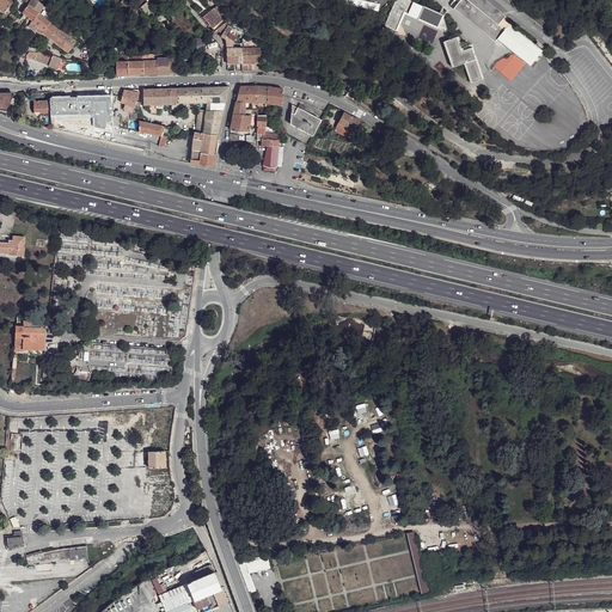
[(5,0),(0,0),(0,10),(1,11),(4,13),(6,12),(10,7),(11,5),(5,0)]
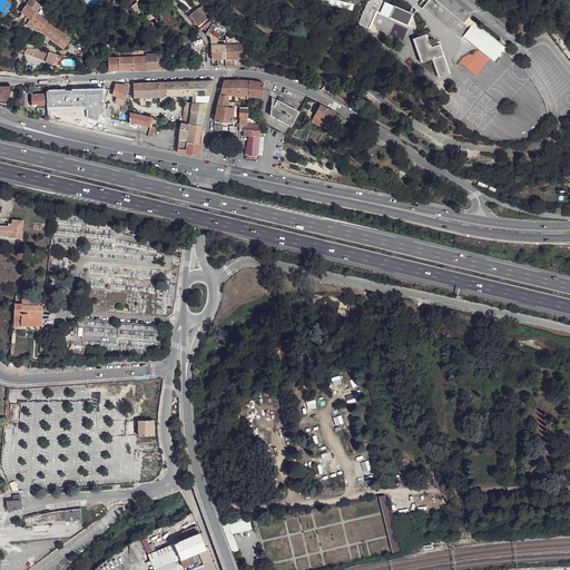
[(27,6),(36,12),(41,6),(33,0),(29,0),(27,5),(27,6)]
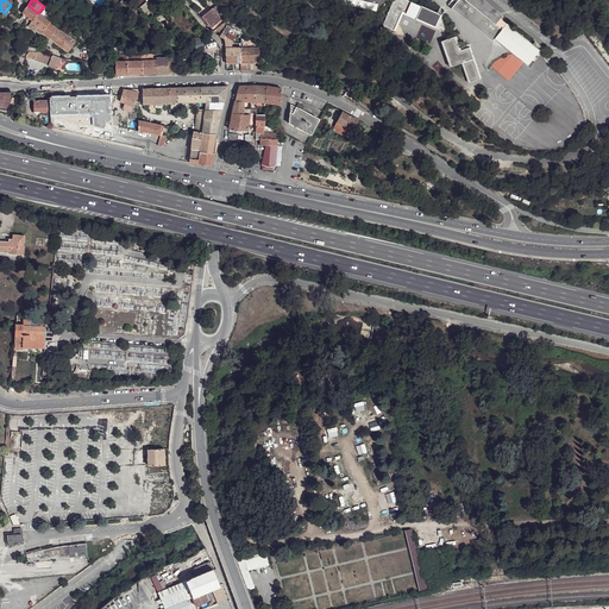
[(110,0),(107,0),(96,10),(98,12),(111,1),(110,0)]
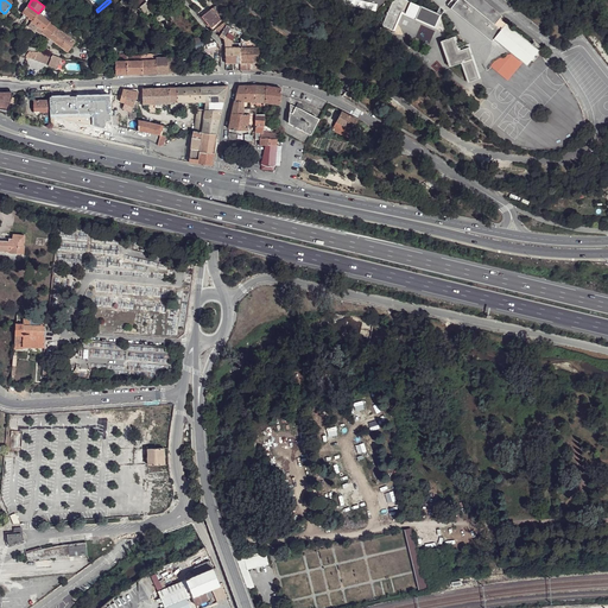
[(143,0),(140,0),(137,4),(145,13),(152,7),(146,2),(145,2),(143,0)]
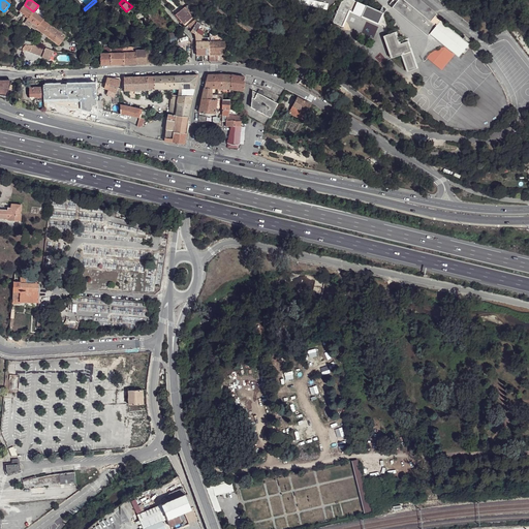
[(339,26),(342,27),(349,11),(378,23),(379,22),(382,13),(382,12),(380,11),(352,0),(343,0),(341,2),(332,22),(333,23),(339,26)]
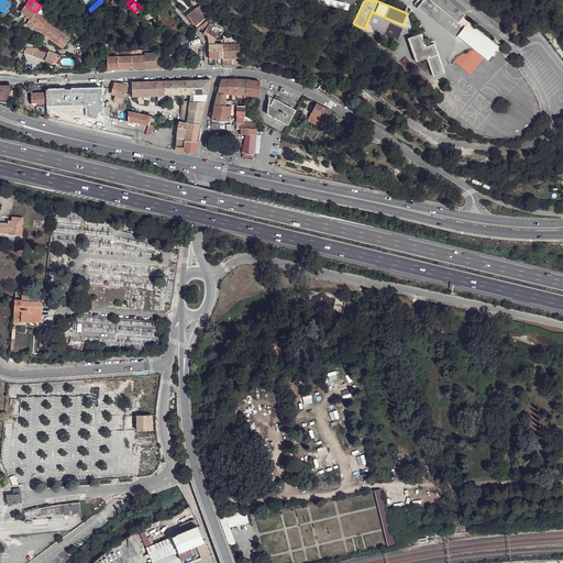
[(418,7),(456,37),(465,28),(459,22),(430,0),(423,0),(419,4),(418,7)]
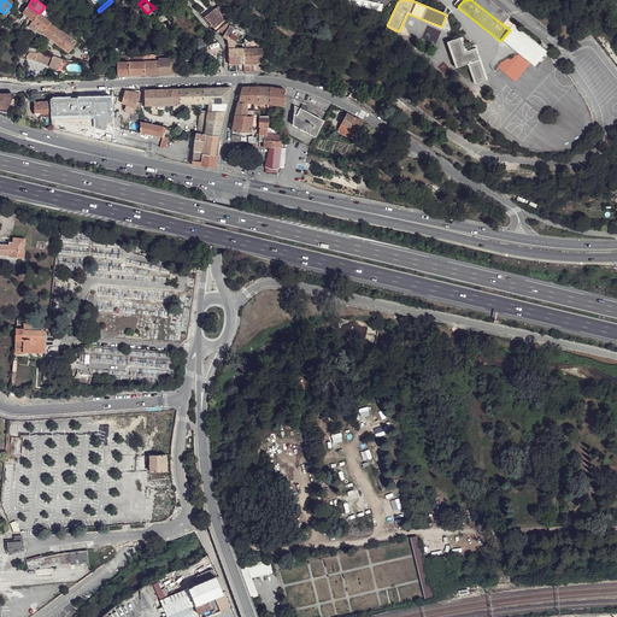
[(471,0),(503,24),(507,18),(510,16),(491,0),(471,0)]
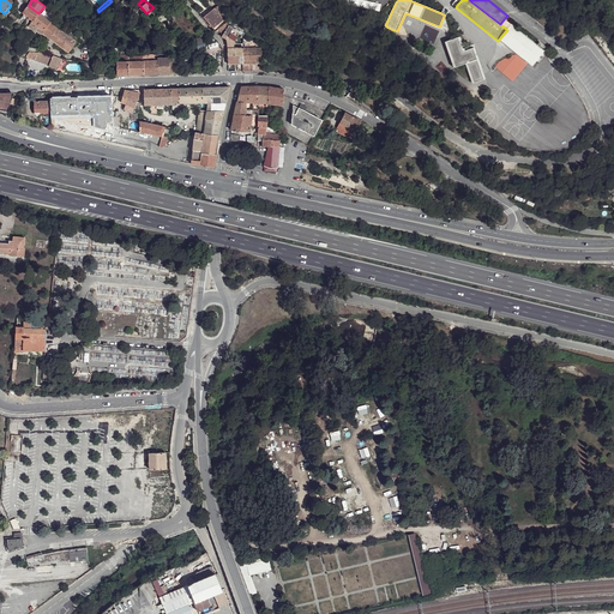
[(29,5),(23,13),(30,19),(32,20),(34,22),(38,13),(29,6),(29,5)]
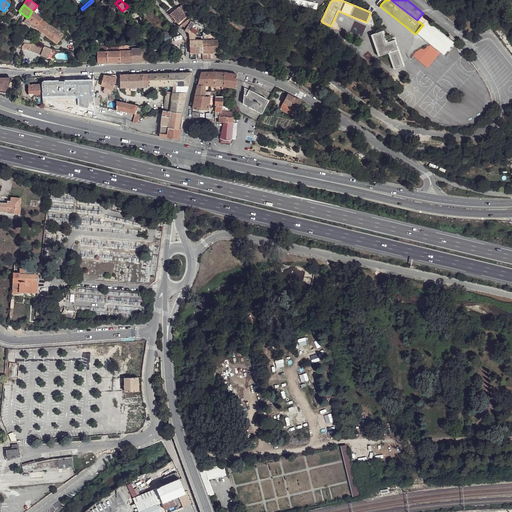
[(42,18),(46,12),(37,5),(32,11),(42,18)]
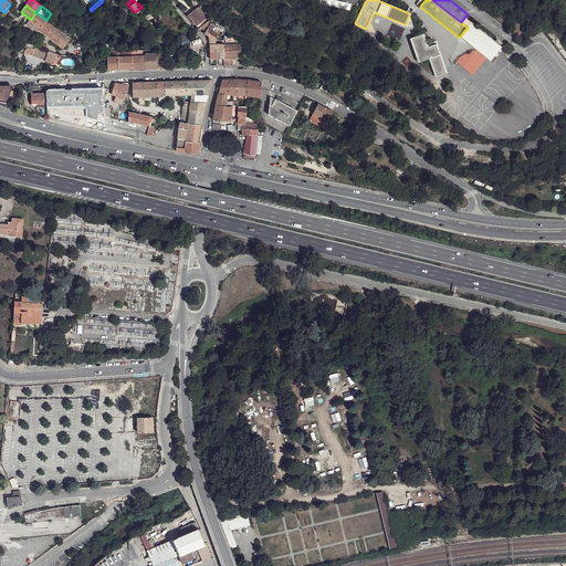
[(142,7),(135,12),(139,17),(145,11),(142,7)]
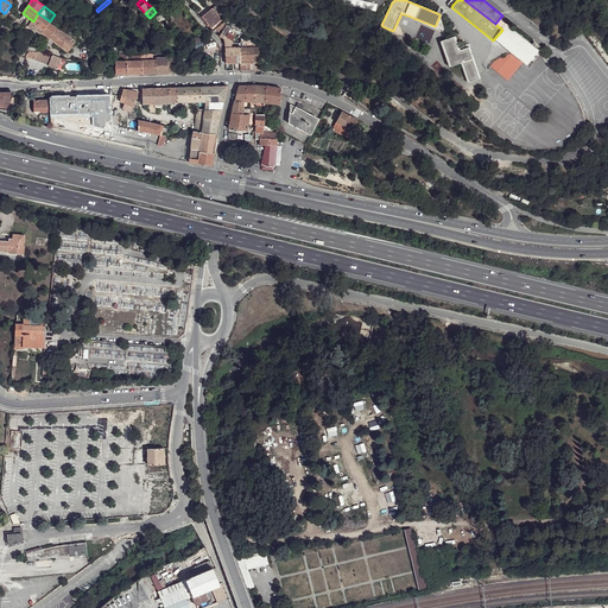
[(216,16),(211,8),(202,16),(211,29),(215,25),(221,20),(216,16)]
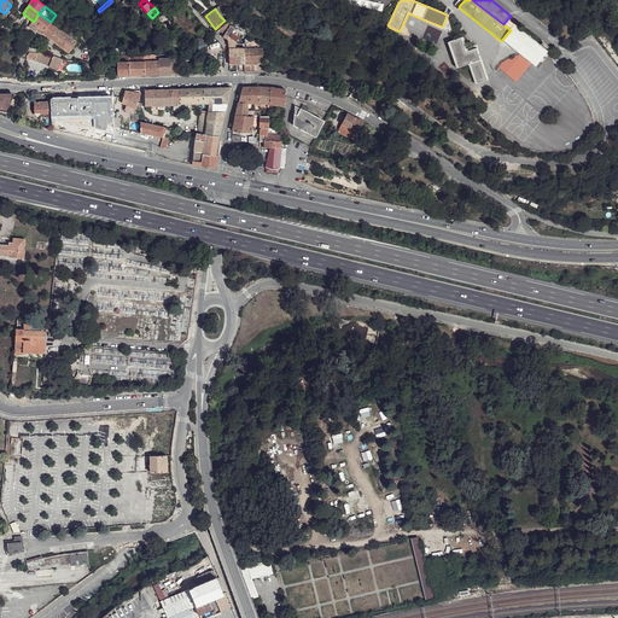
[(51,22),(39,13),(34,22),(33,21),(31,22),(38,27),(35,30),(41,34),(42,33),(48,38),(51,40),(58,29),(50,23),(51,22)]
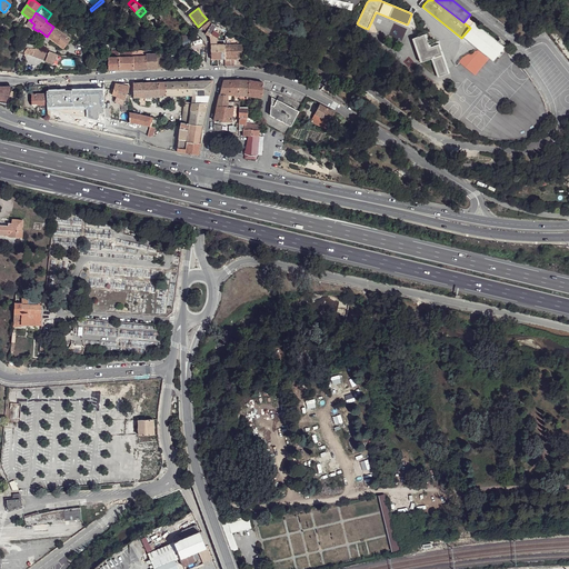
[(407,26),(407,25),(376,12),(368,29),(369,29),(377,13),(407,27),(407,26)]
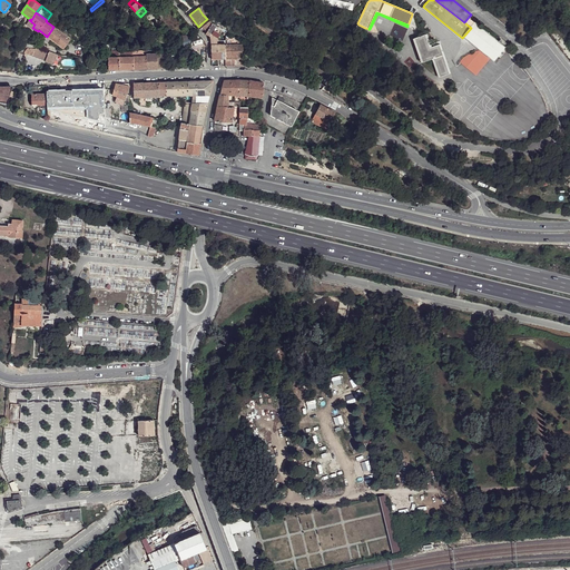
[(491,59),(494,61),(505,47),(469,17),(464,22),(471,28),(472,29),(465,38),(481,50),(491,59)]
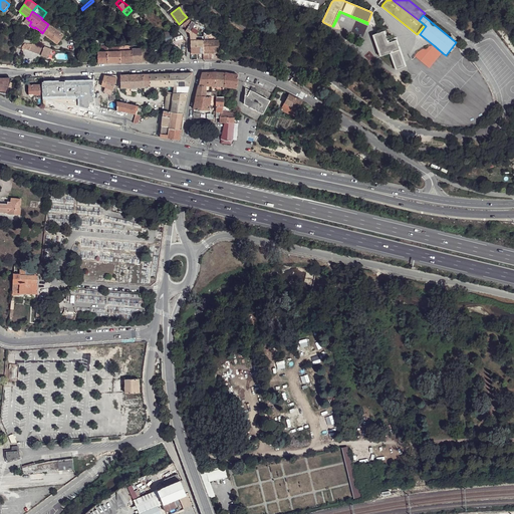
[(188,21),(189,20),(187,17),(182,21),(188,28),(191,23),(188,21)]
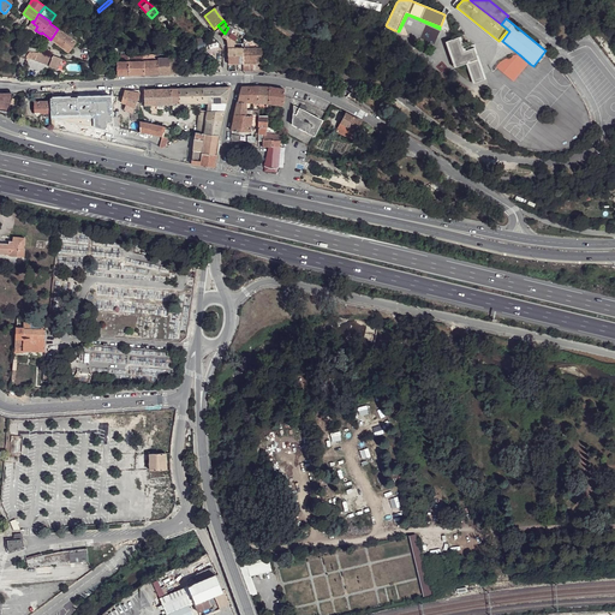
[(225,34),(222,37),(227,40),(233,31),(233,30),(230,27),(228,28),(225,34)]
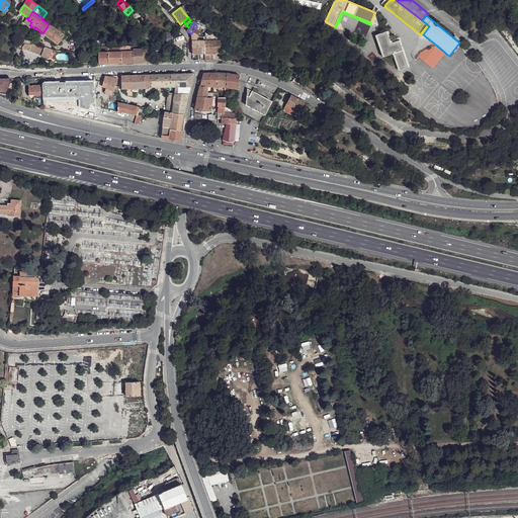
[(64,36),(49,24),(42,33),(58,46),(64,36)]
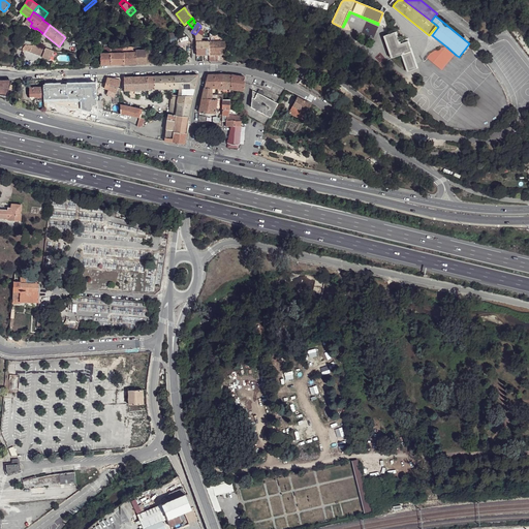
[(299,33),(300,29),(283,25),(282,29),(299,33)]
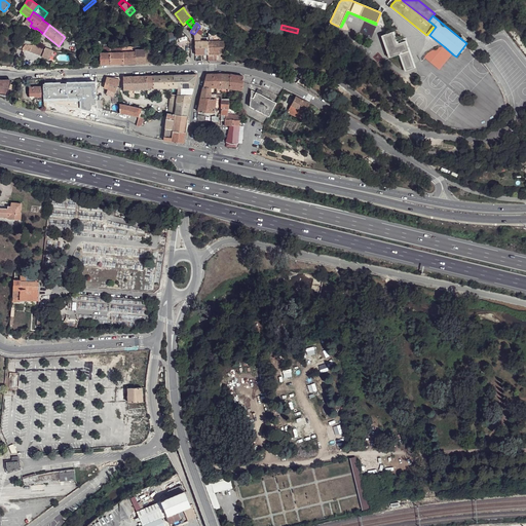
[(194,34),(190,32),(194,36),(194,39),(194,41),(200,41),(200,38),(205,30),(199,27),(194,34)]
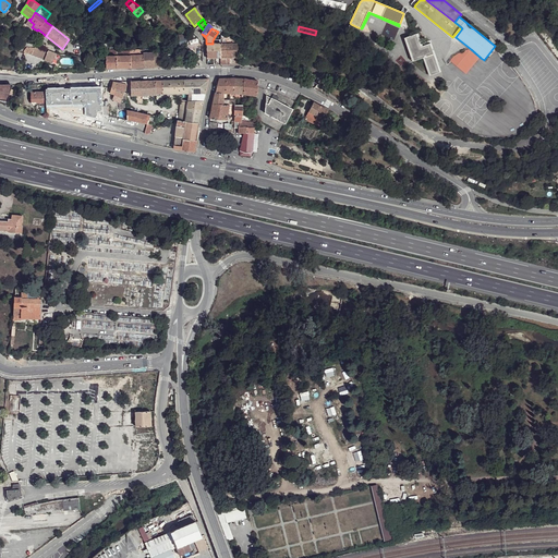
[(440,72),(433,48),(424,51),(417,33),(416,34),(424,57),(433,53),(439,72),(440,72)]
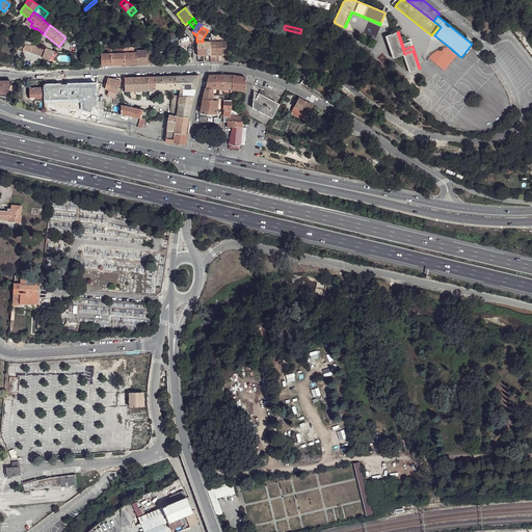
[(190,40),(184,32),(182,33),(180,38),(181,43),(190,40)]
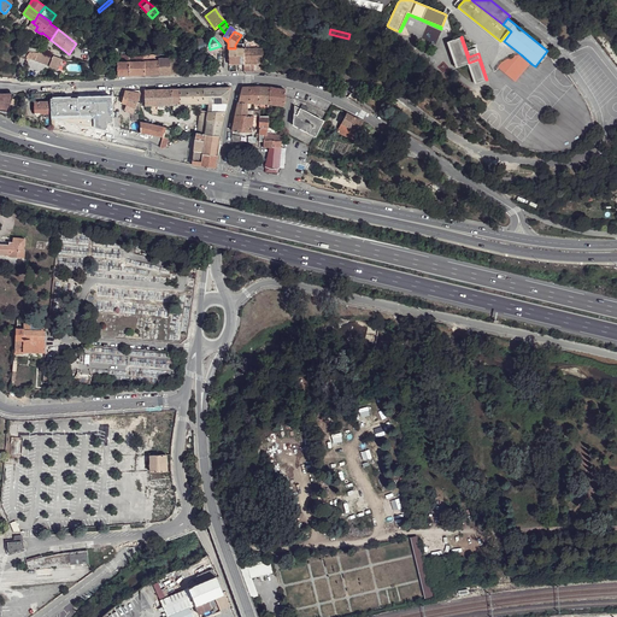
[(469,63),(460,37),(448,41),(457,68),(469,63)]
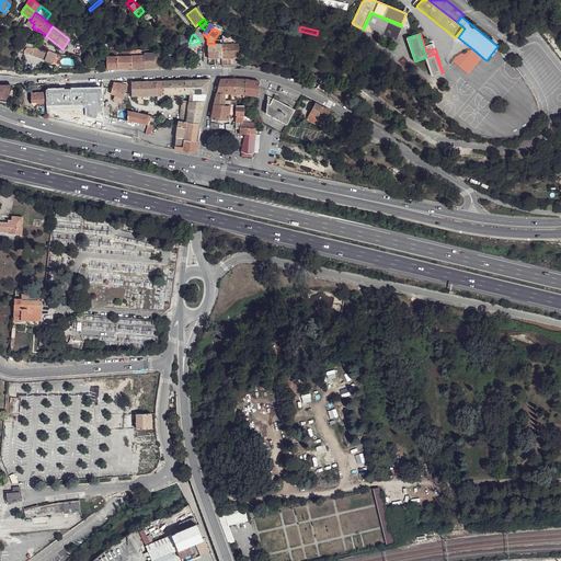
[(221,45),(208,45),(208,58),(221,58),(221,45)]
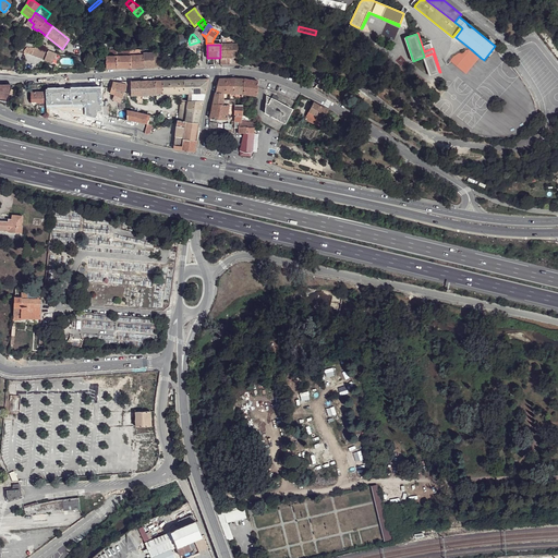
[(222,45),(220,45),(220,58),(220,64),(237,64),(237,58),(233,58),(233,50),(232,45),(231,45),(222,45)]
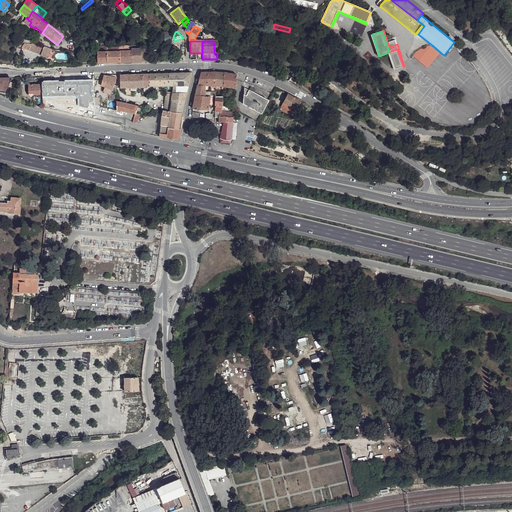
[(22,48),(23,50),(29,51),(49,58),(49,56),(52,50),(44,47),(44,48),(36,44),(36,45),(32,44),(28,43),(25,44),(22,47),(22,48)]
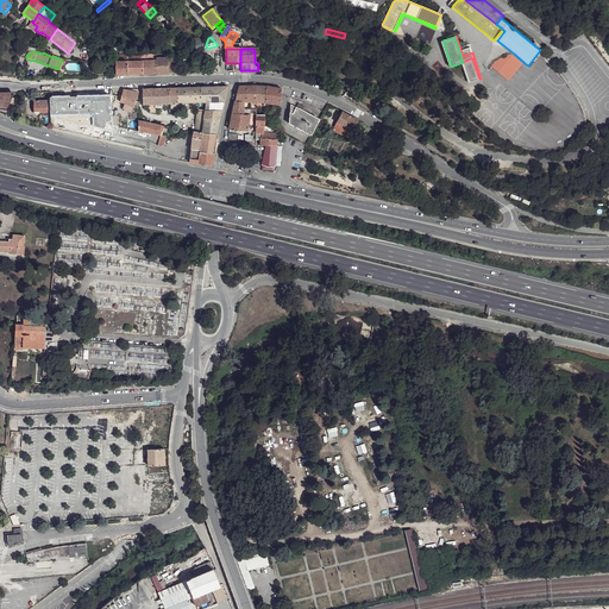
[(525,63),(514,54),(502,58),(496,62),(491,67),(509,81),(525,63)]
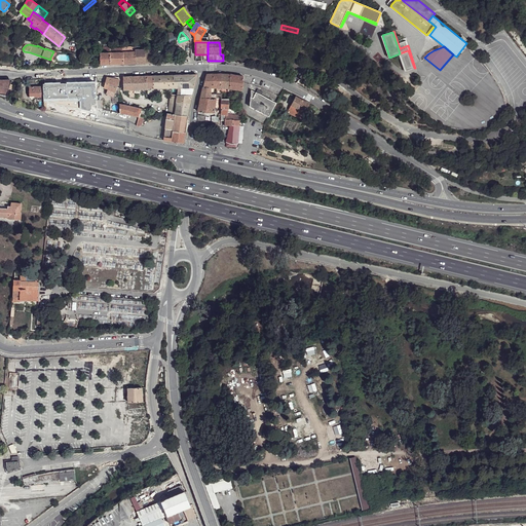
[(110,53),(110,65),(123,65),(123,52),(122,48),(110,49),(110,53)]
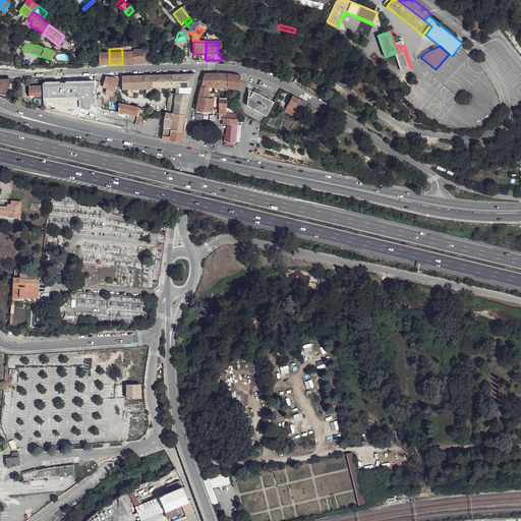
[(121,48),(122,52),(122,64),(134,63),(134,52),(134,50),(133,49),(133,48),(121,48)]
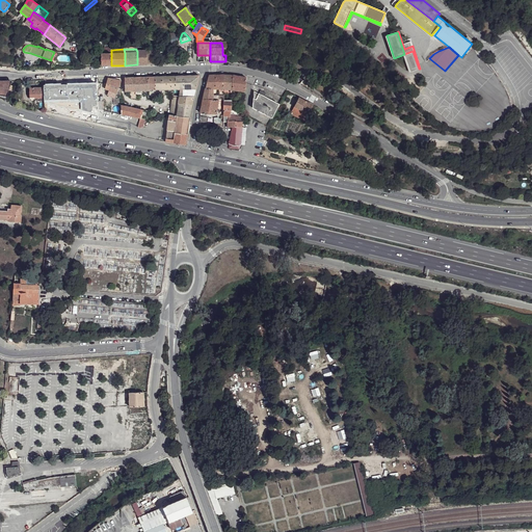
[(139,50),(136,50),(137,51),(137,53),(137,64),(148,64),(153,64),(153,57),(152,57),(148,57),(147,52),(147,51),(139,51),(139,50)]
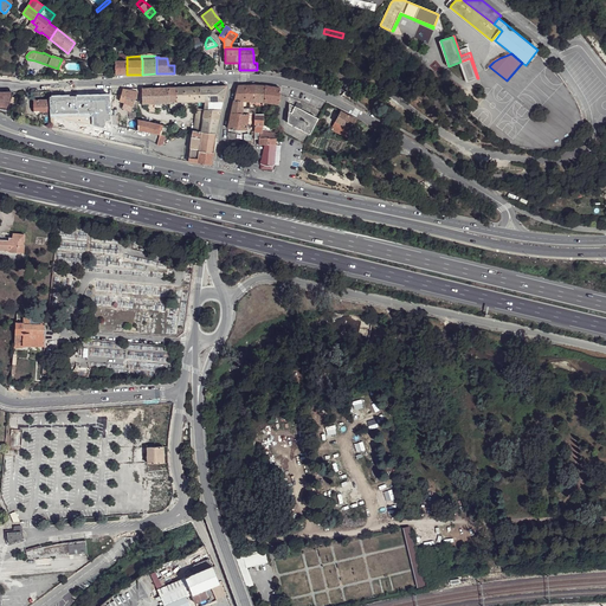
[(477,78),(470,58),(461,62),(468,82),(477,78)]
